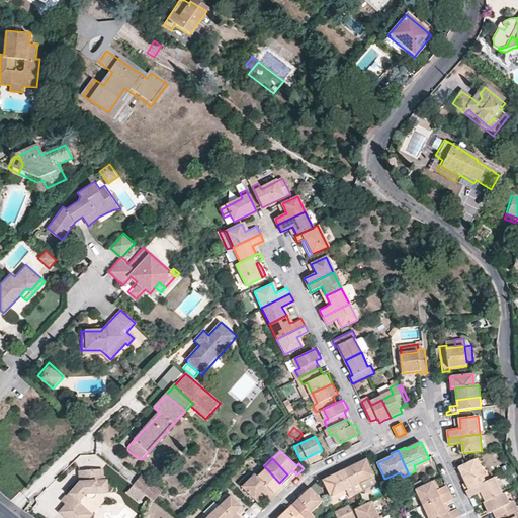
[(344,468),(355,493),(360,490),(358,486),(356,483),(370,476),(362,459),(354,463),(344,468)]
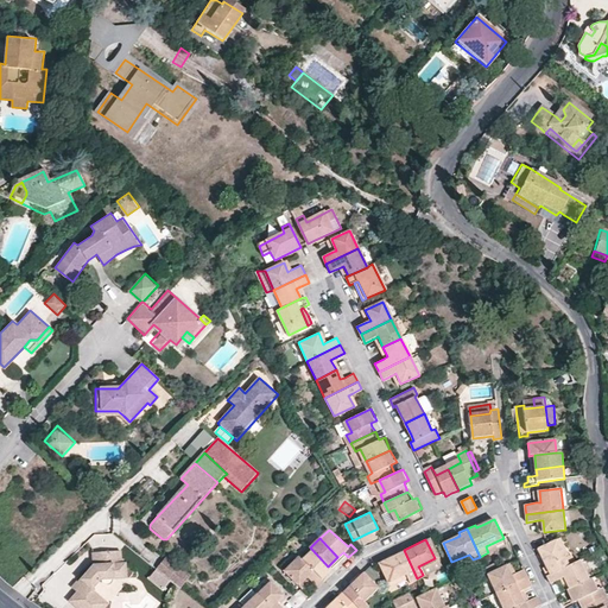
[(546,564),(543,567),(548,576),(576,562),(572,552),(565,556),(558,540),(540,550),(543,557),(546,564)]
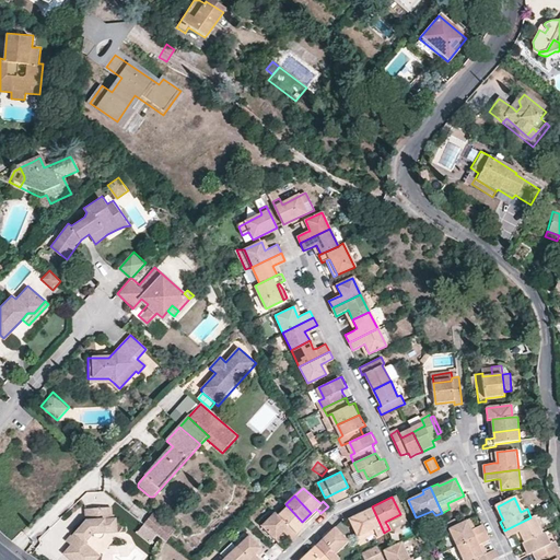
[(288,506),(279,515),(295,533),(300,528),(304,524),(302,522),(288,506)]
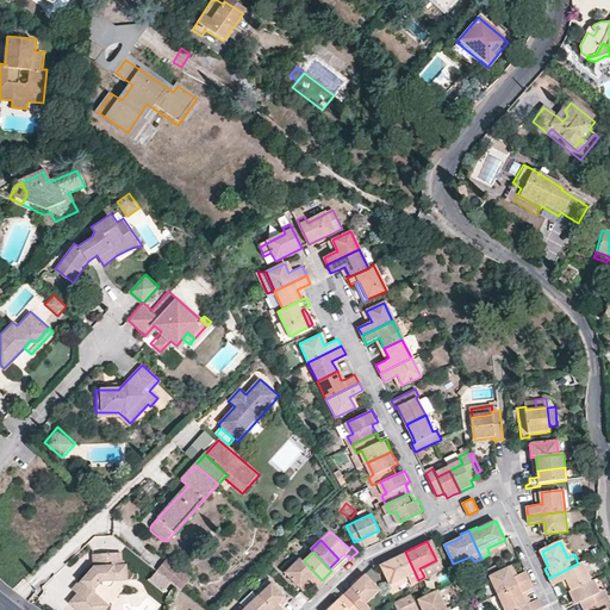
[(410,584),(418,580),(405,552),(392,558),(380,564),(388,583),(406,576),(408,578),(410,584)]
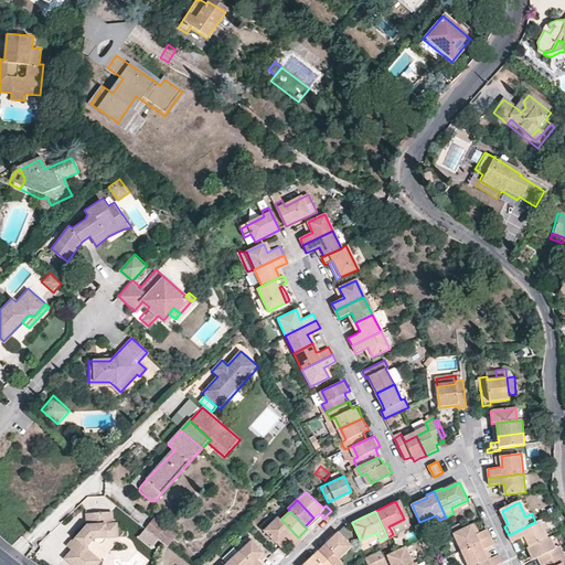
[(114,521),(114,513),(85,515),(86,525),(71,541),(66,547),(71,552),(63,560),(68,564),(99,564),(102,563),(87,550),(94,541),(119,540),(118,524),(118,521),(114,521)]
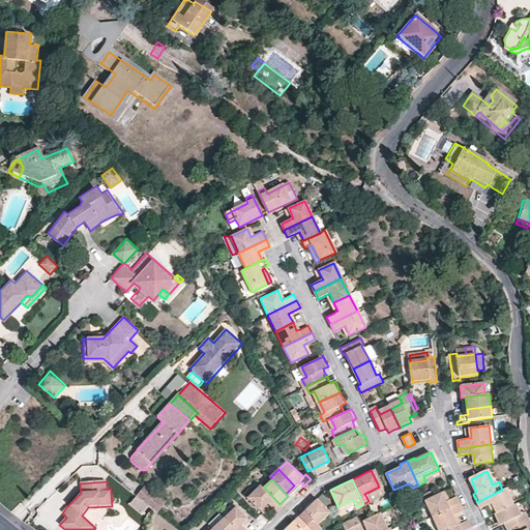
[(149,506),(157,513),(167,502),(146,484),(137,496),(137,497),(149,506)]
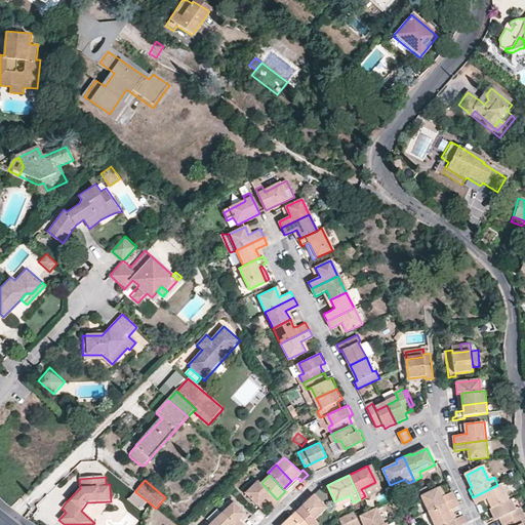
[(261,483),(258,481),(246,493),(257,506),(266,498),(269,500),(274,507),(279,501),(277,499),(261,483)]
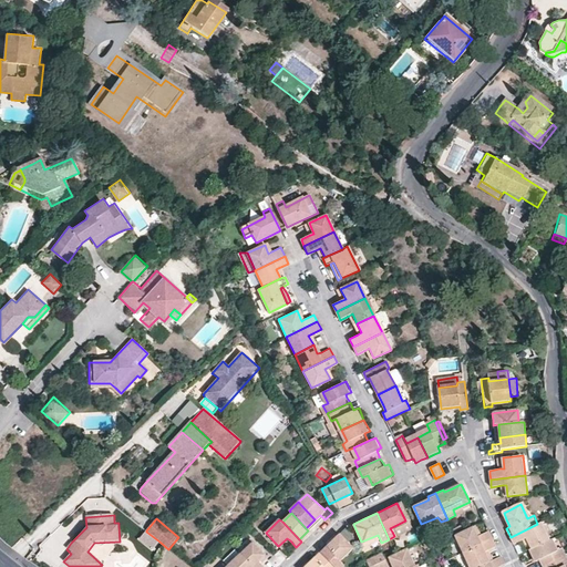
[(306,528),(308,531),(312,526),(317,523),(315,519),(306,528)]
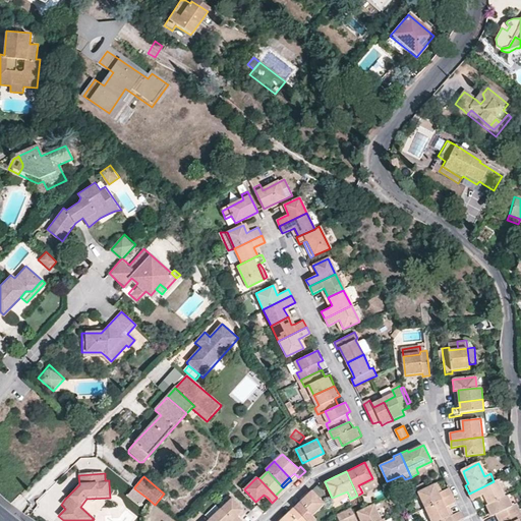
[(374,481),(372,478),(358,485),(360,488),(374,481)]
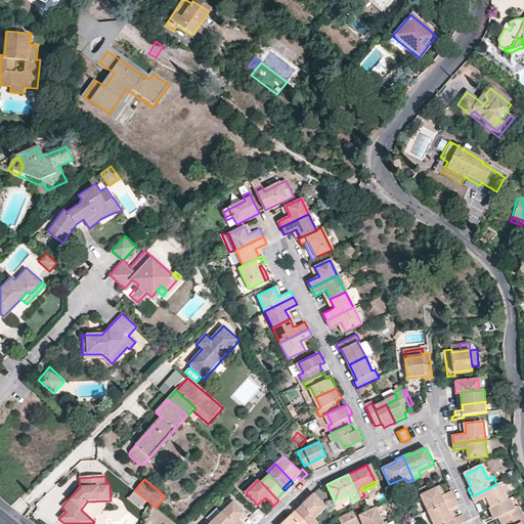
[(496,484),(472,496),(473,499),(475,503),(483,498),(487,497),(491,507),(508,498),(500,482),(496,484)]
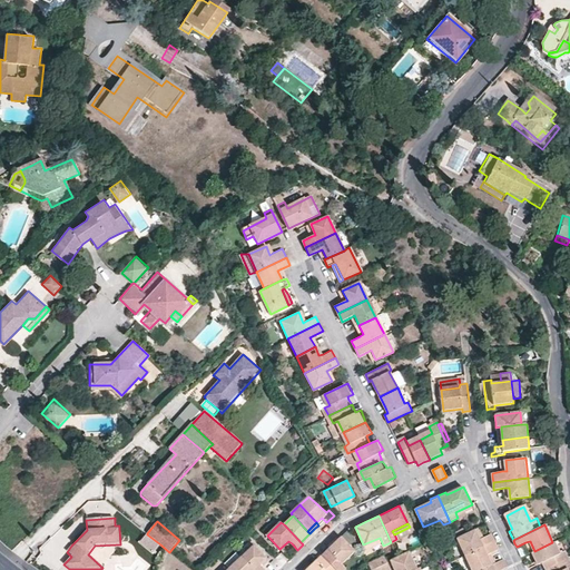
[(465,556),(494,541),(493,538),(491,534),(483,538),(481,539),(477,529),(458,538),(457,538),(465,556)]
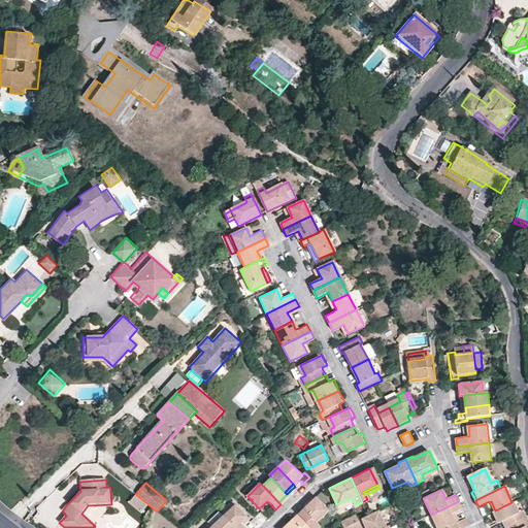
[(149,504),(136,495),(129,503),(141,513),(149,504)]
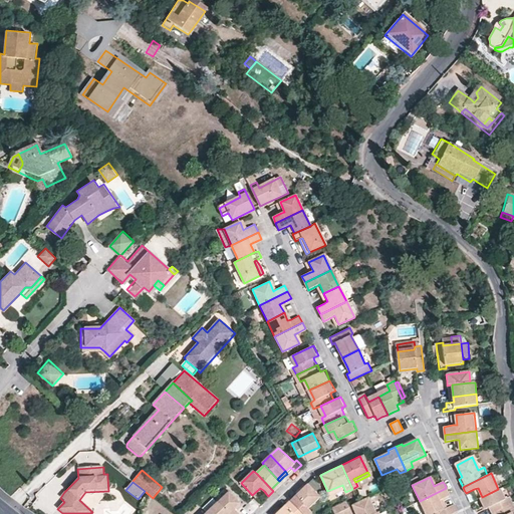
[(290,500),(303,513),(309,513),(312,512),(308,508),(320,498),(306,484),(299,492),(290,500)]
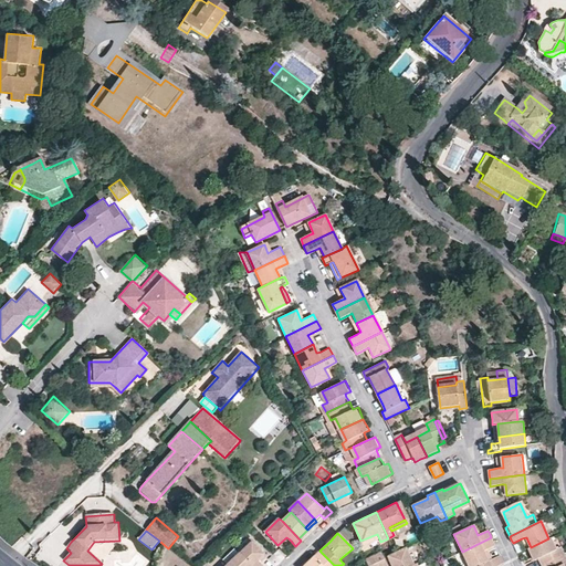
[(377,534),(360,541),(363,544),(378,536),(377,534)]
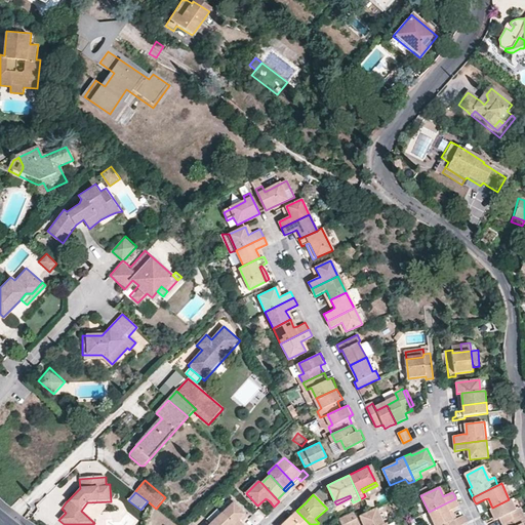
[(257,506),(259,508),(260,508),(264,505),(269,500),(266,498),(257,506)]
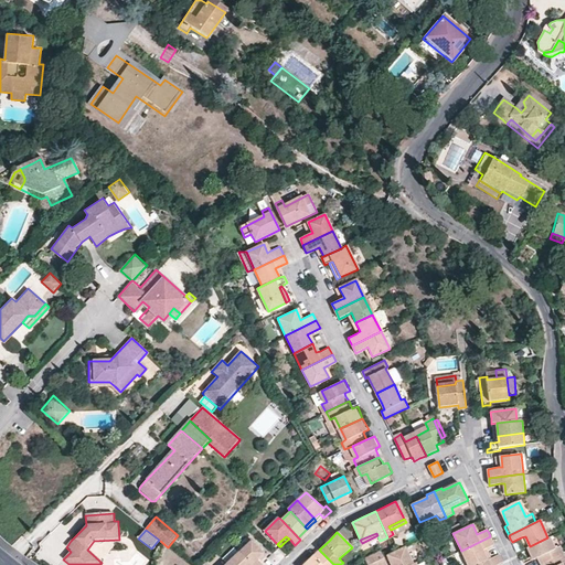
[(487,548),(494,545),(492,541),(490,536),(461,551),(468,564),(476,564),(488,560),(483,550),(487,548)]
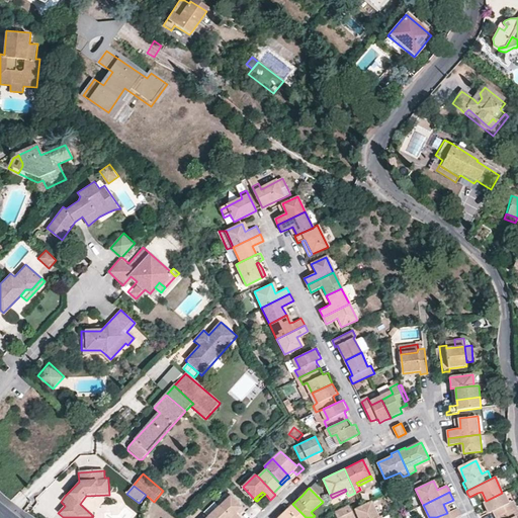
[(493,510),(497,517),(517,507),(515,500),(510,502),(505,492),(502,493),(486,501),(483,502),(486,508),(488,512),(493,510)]
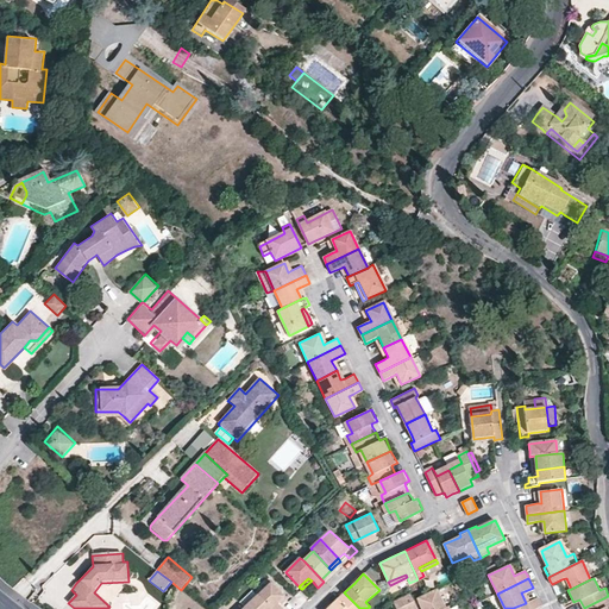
[(284,595),(271,582),(258,594),(272,608),(286,608),(283,606),(282,606),(278,601),(284,595)]
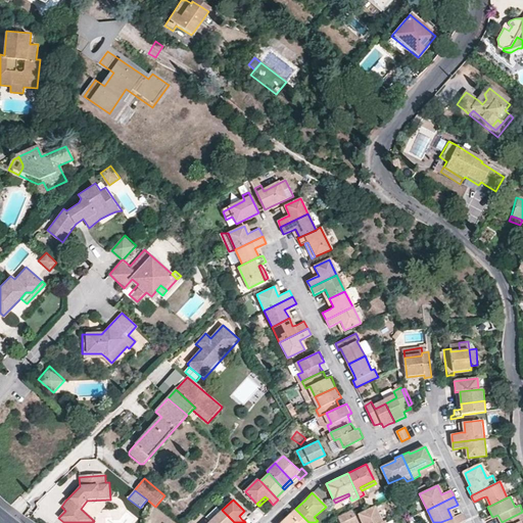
[(380,522),(382,522),(375,506),(365,511),(358,515),(361,522),(380,522)]
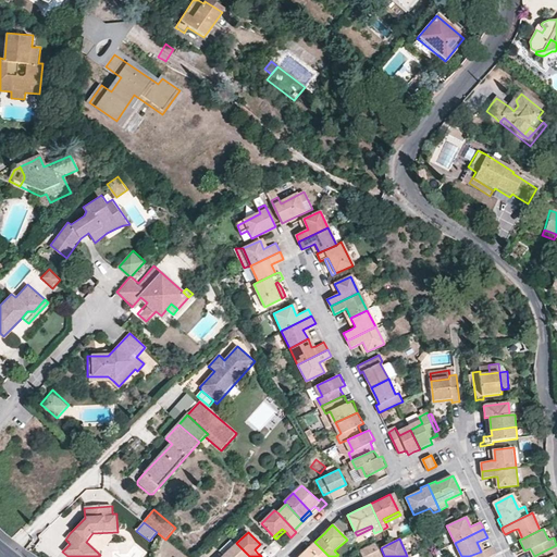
[(297,556),(329,556),(314,542),(302,553),(297,556)]
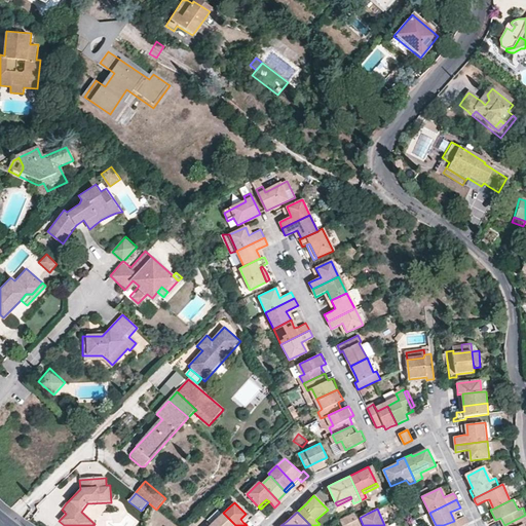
[(235,525),(223,513),(211,524),(213,525),(235,525)]
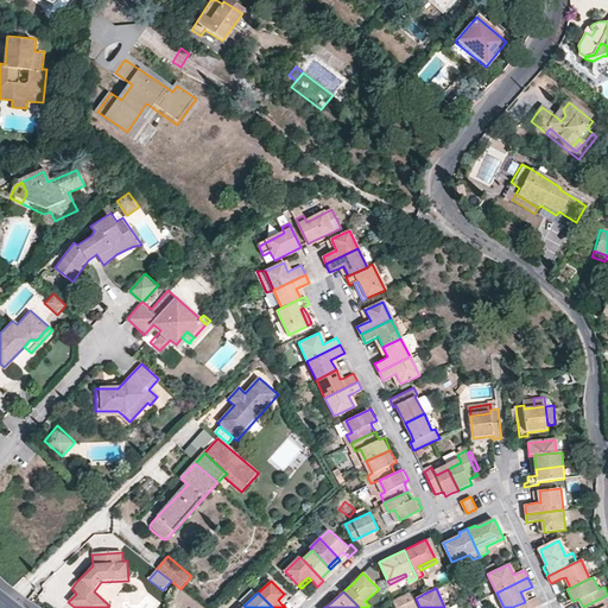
[(401,596),(406,607),(417,607),(413,600),(410,593),(401,596)]
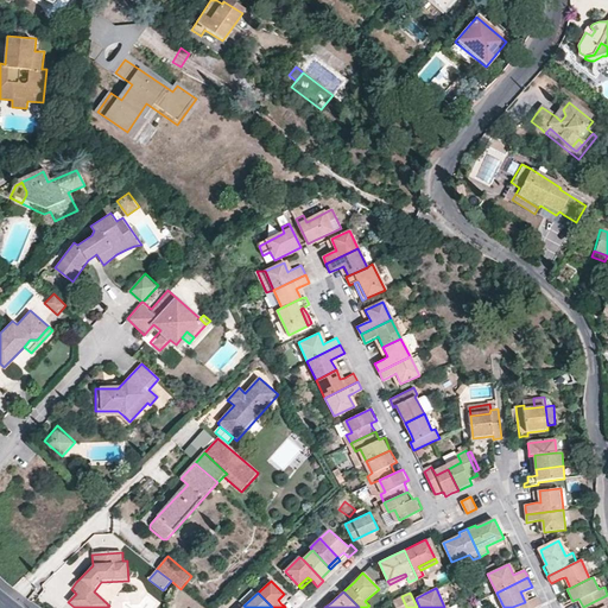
[(285,601),(287,599),(284,594),(278,600),(282,605),(285,601)]
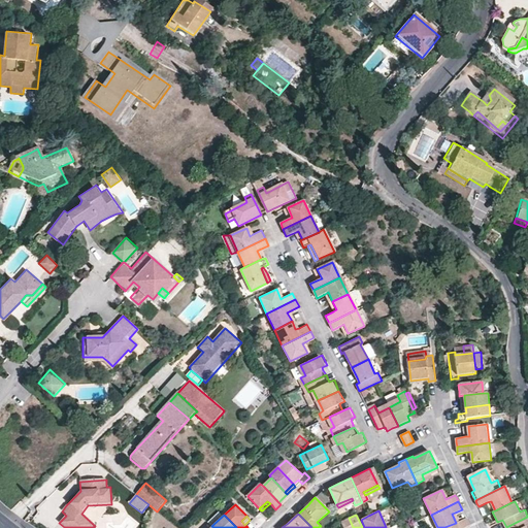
[(527,517),(506,527),(527,527),(526,525),(527,524),(527,517)]
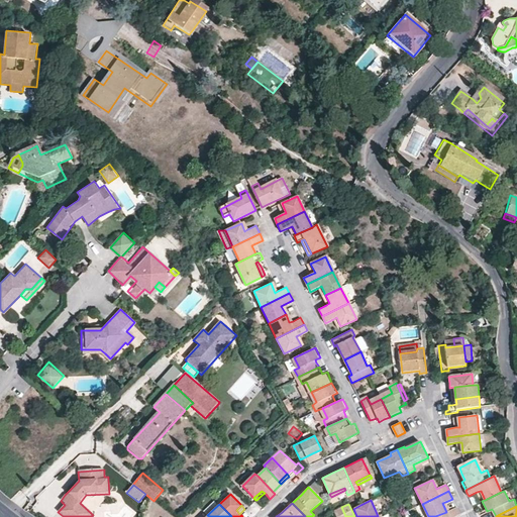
[(337,516),(345,516),(341,507),(335,511),(337,516)]
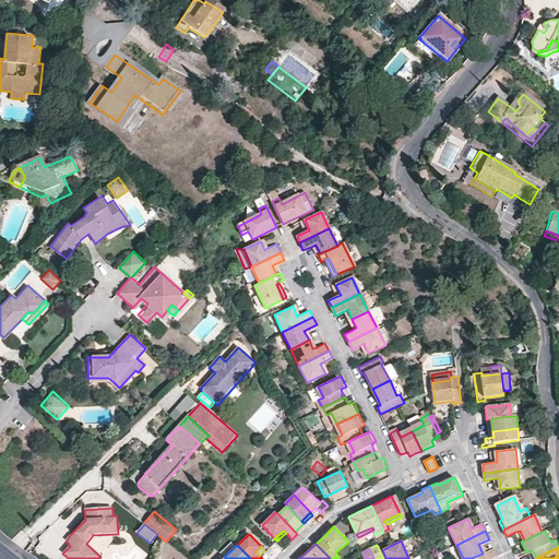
[(492,558),(498,557),(496,552),(494,548),(486,551),(483,554),(471,558),(492,558)]
